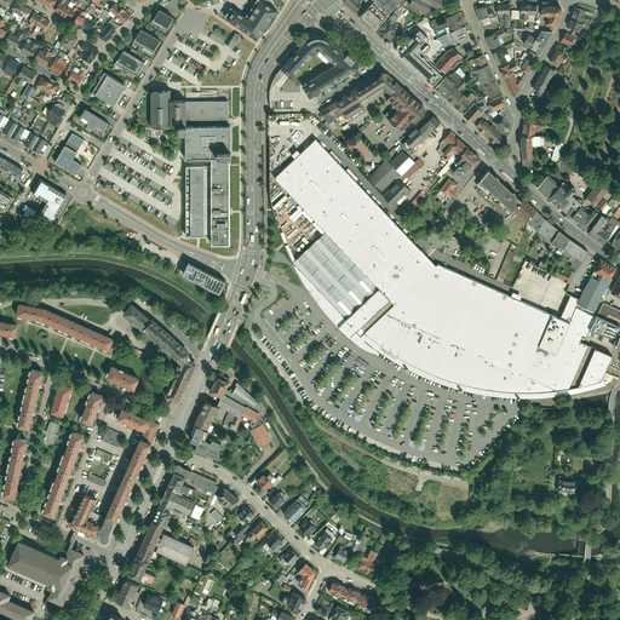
[(16,0),(15,0),(10,9),(18,13),(24,5),(16,0)]
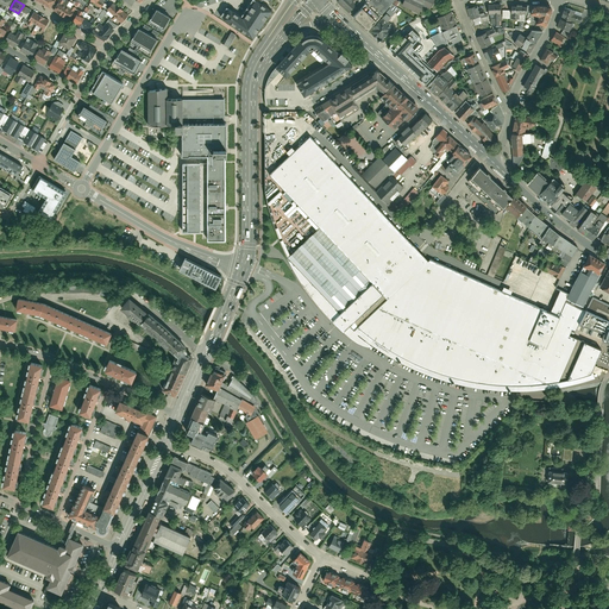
[(220,17),(253,38),(271,11),(259,2),(255,0),(252,0),(242,17),(227,7),(220,17)]
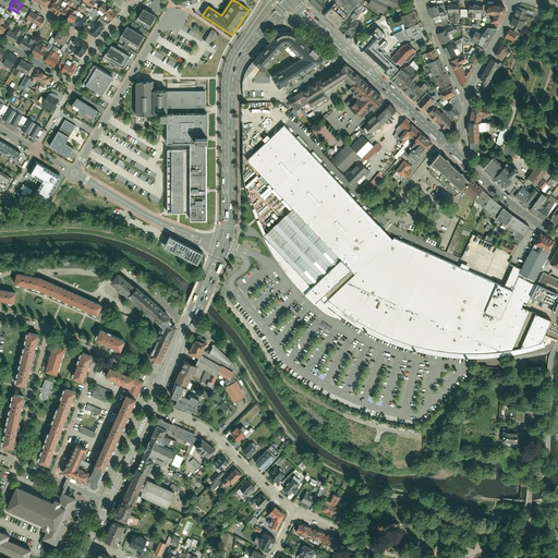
[(308,0),(308,1),(319,11),(329,0),(308,0)]
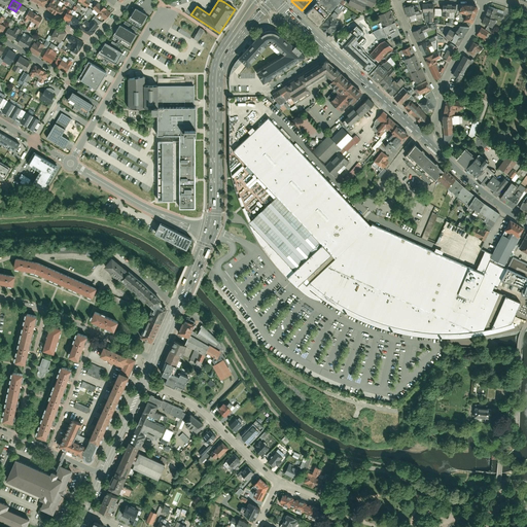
[(315,0),(304,13),(317,27),(330,12),(329,10),(317,0),(315,0)]
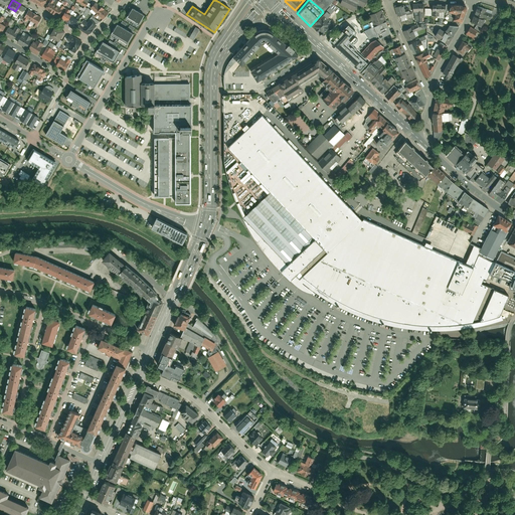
[(310,0),(322,10),(331,0),(310,0)]
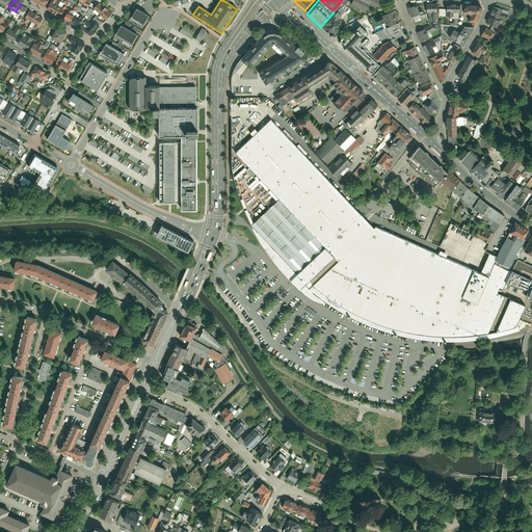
[(352,0),(351,3),(366,10),(369,3),(375,6),(378,0),(352,0)]
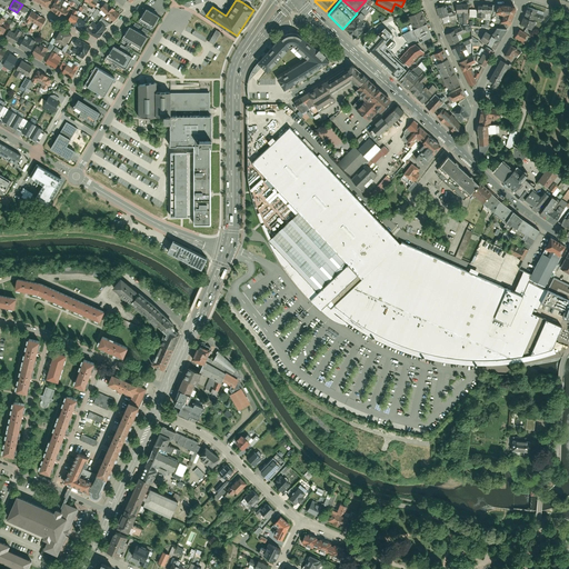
[(55,2),(50,9),(58,13),(61,6),(55,2)]
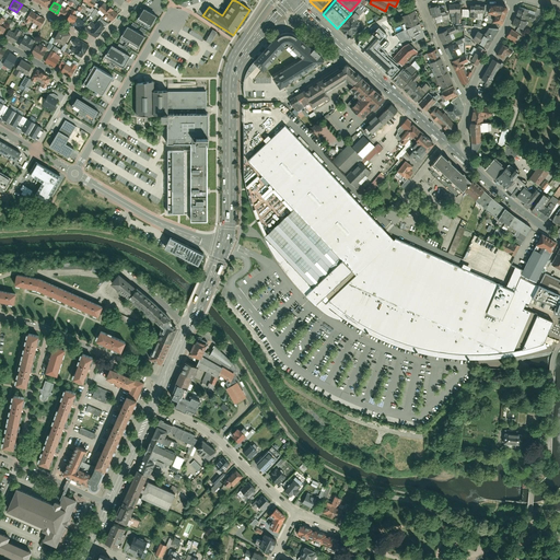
[(105,2),(98,8),(104,14),(112,9),(105,2)]
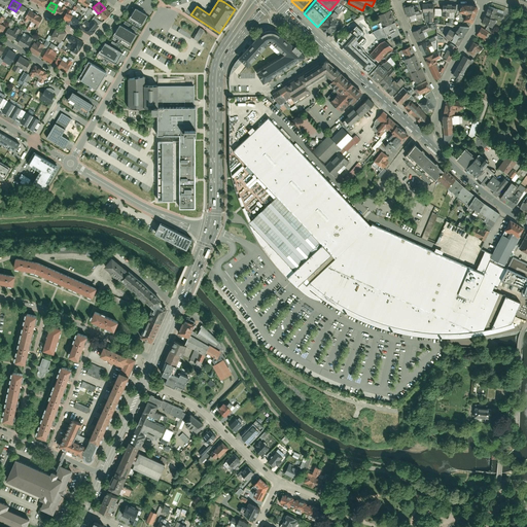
[(413,3),(405,6),(408,15),(420,12),(419,9),(415,10),(413,3)]
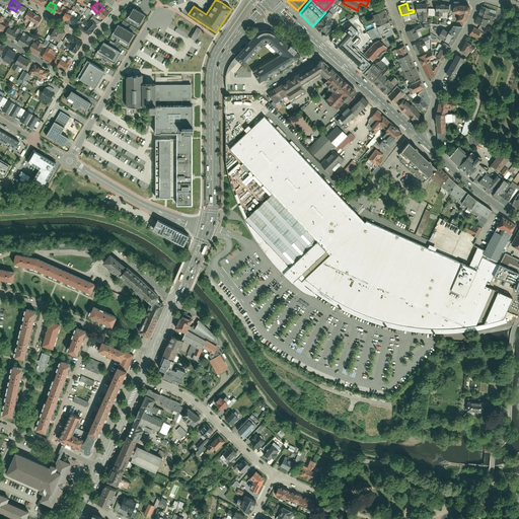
[(20,4),(15,11),(22,15),(26,8),(20,4)]
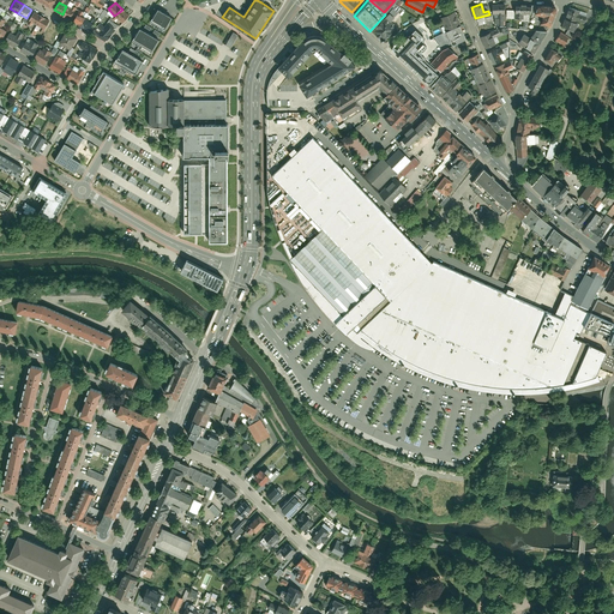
[(385,14),(369,31),(377,37),(377,40),(383,38),(383,37),(395,25),(391,23),(393,20),(391,19),(402,8),(397,5),(386,16),(385,14)]
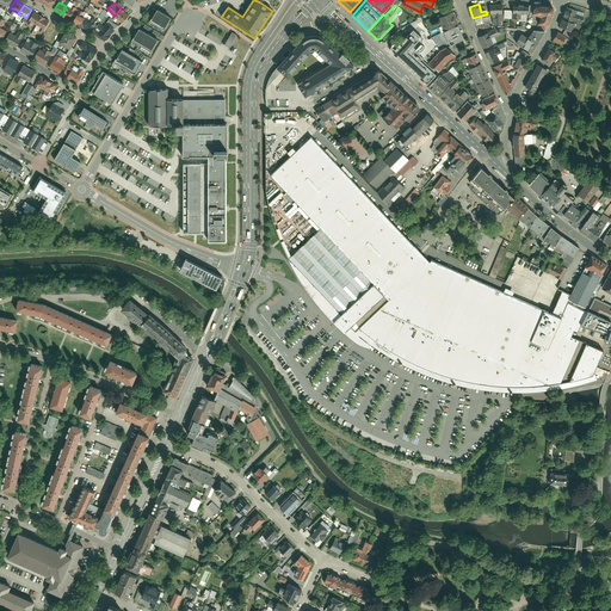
[(66,6),(62,14),(69,19),(74,11),(66,6)]
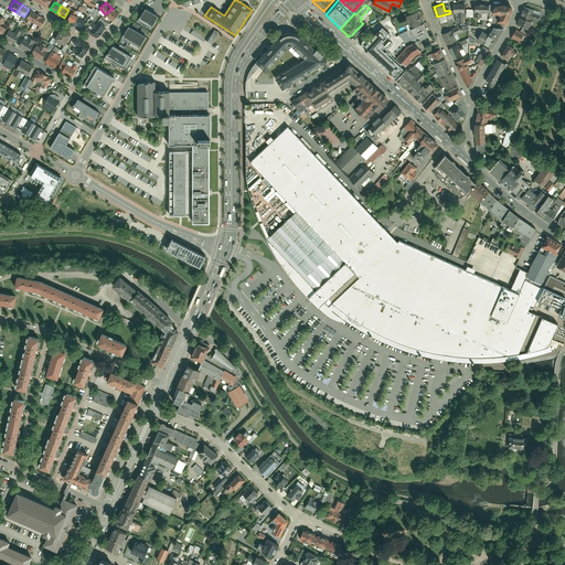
[(465,6),(451,6),(451,13),(458,13),(458,23),(464,23),(462,17),(465,17),(465,6)]
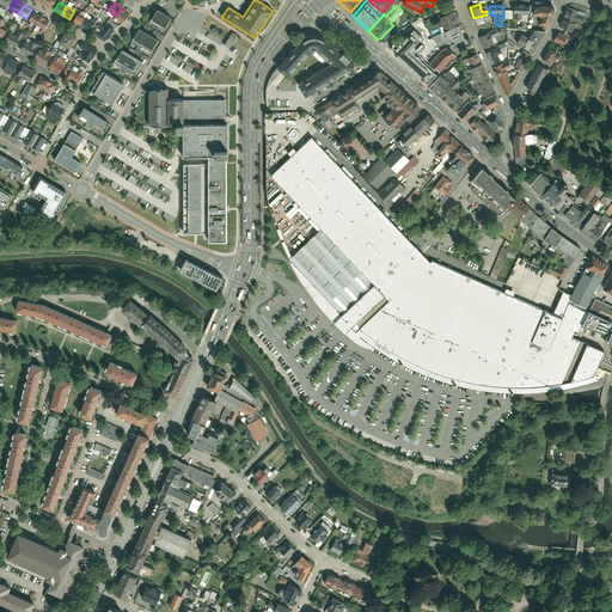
[(528,14),(528,6),(513,6),(513,19),(520,19),(520,14),(528,14)]
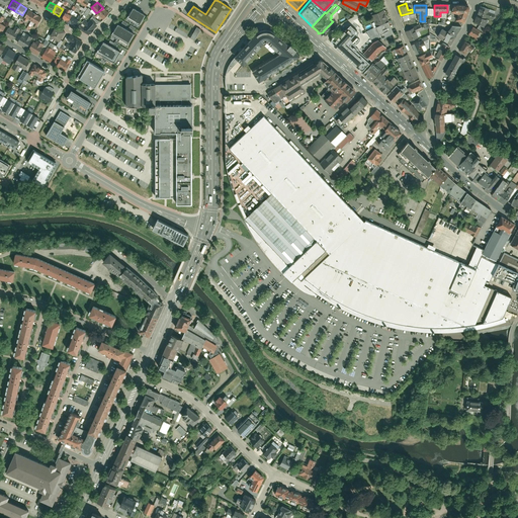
[(461,5),(451,5),(448,11),(456,14),(453,19),(461,22),(466,9),(466,7),(464,6),(461,5)]
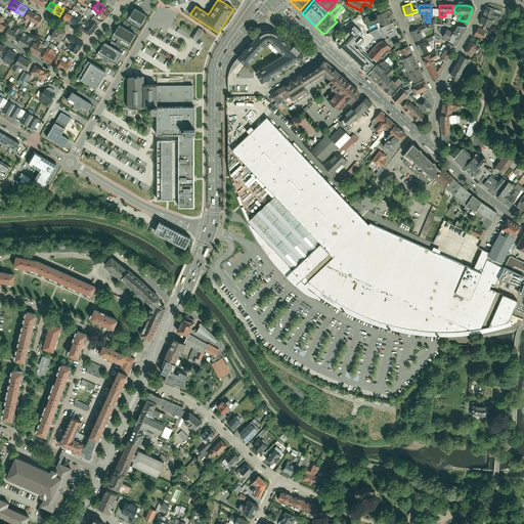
[(486,6),(480,23),(490,27),(493,17),(498,19),(500,13),(495,11),(495,9),(486,6)]
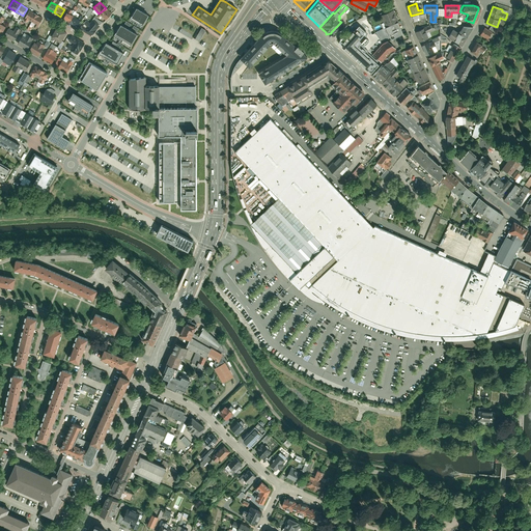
[(106,8),(99,14),(105,20),(111,15),(106,8)]
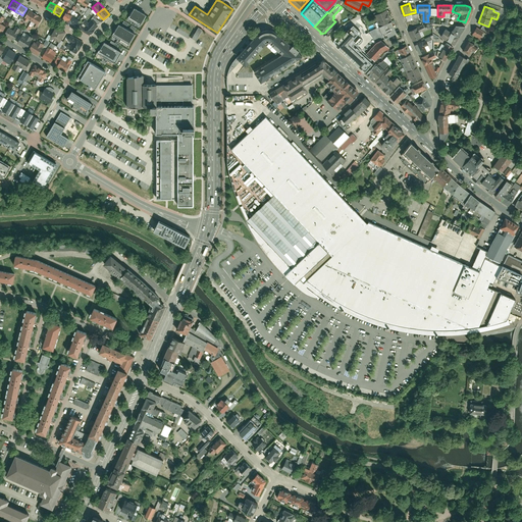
[(129,17),(141,24),(147,14),(135,8),(129,17)]
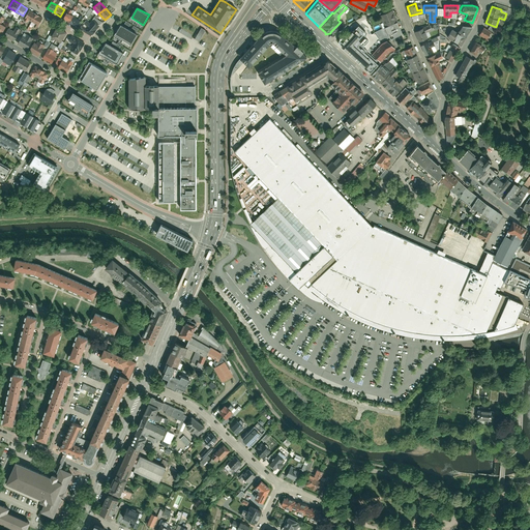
[(37,29),(43,19),(29,10),(23,22),(26,24),(29,20),(35,24),(33,27),(37,29)]
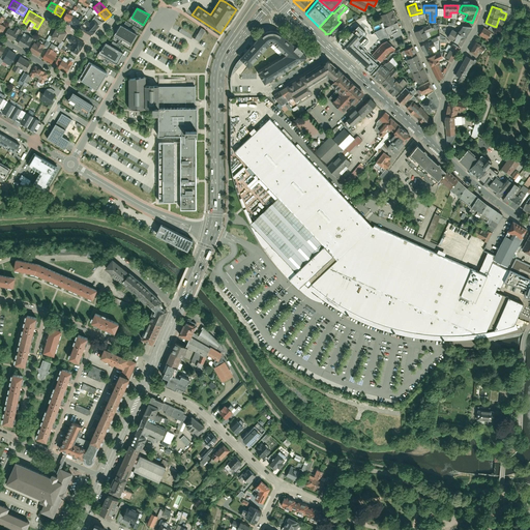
[(66,11),(63,19),(69,22),(74,16),(66,11)]
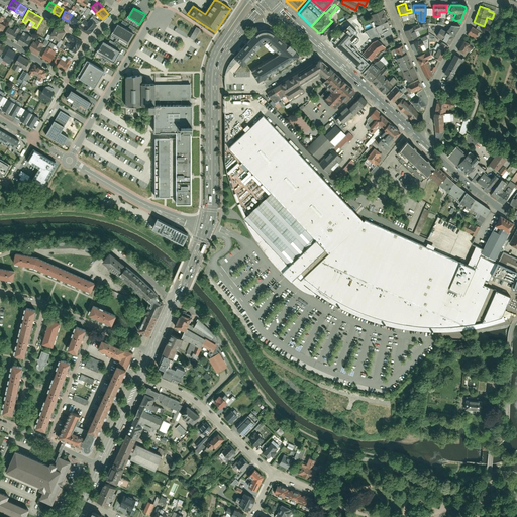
[(388,21),(383,11),(372,16),(377,26),(388,21)]
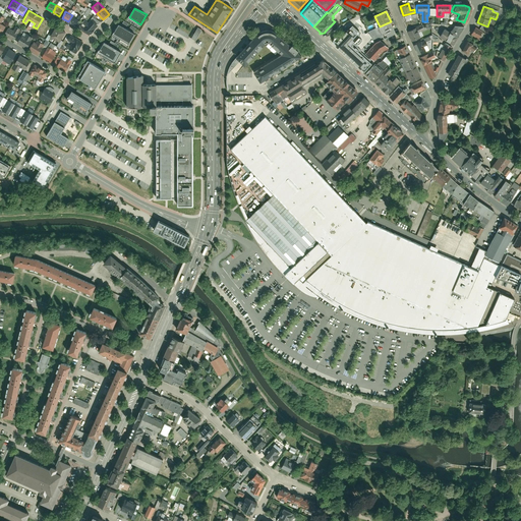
[(72,15),(68,21),(75,25),(78,19),(72,15)]
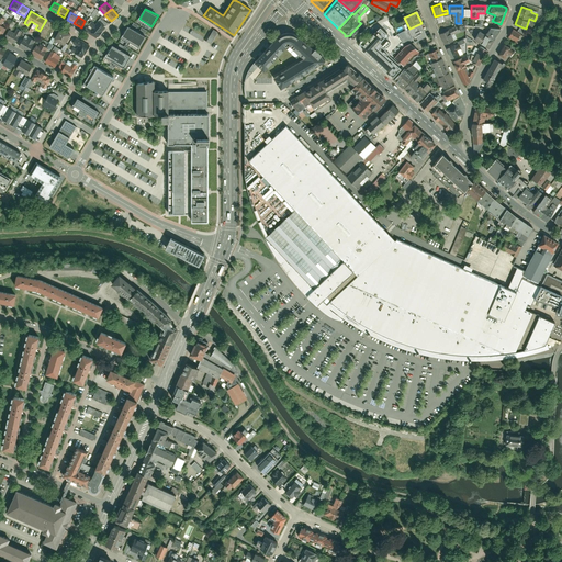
[(90,31),(96,36),(105,27),(99,21),(94,24),(91,21),(89,24),(93,29),(90,31)]
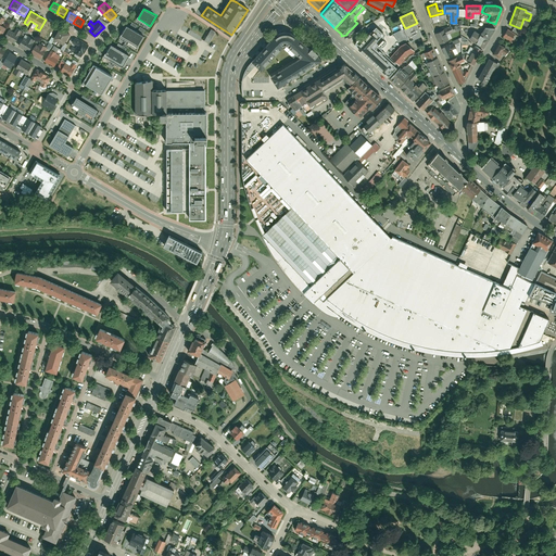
[(422,36),(417,23),(405,28),(404,29),(409,41),(422,36)]
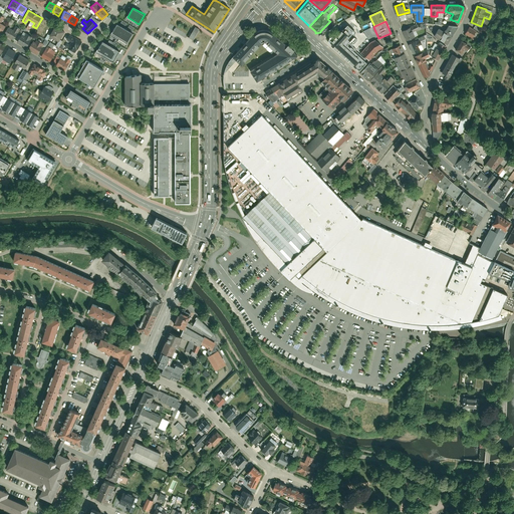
[(418,23),(404,30),(408,40),(417,36),(415,31),(421,29),(418,23)]
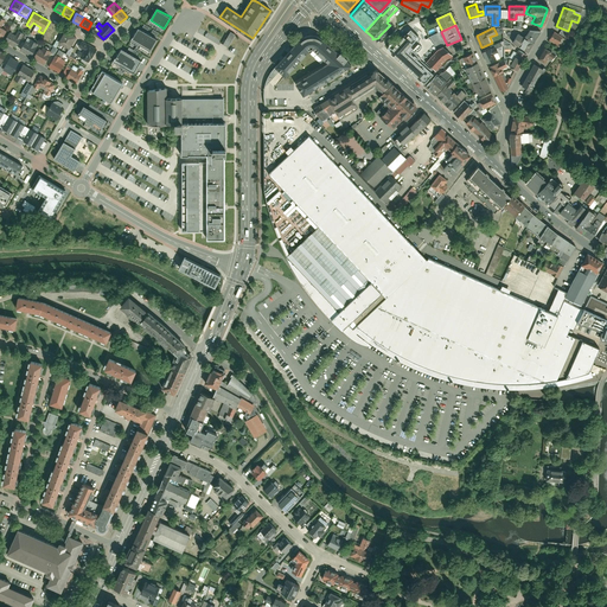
[(139,29),(132,40),(151,51),(158,39),(139,29)]
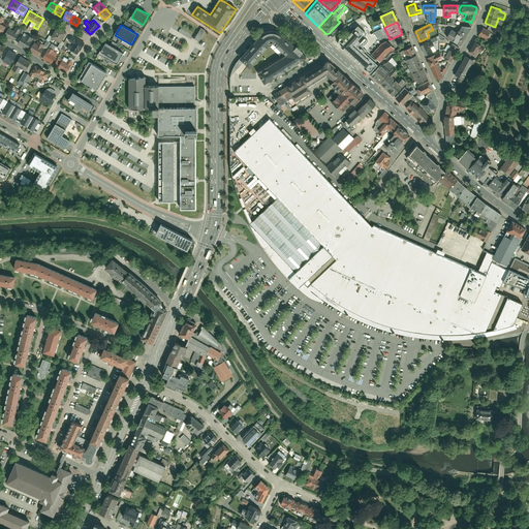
[(342,47),(370,73),(378,66),(365,53),(366,52),(364,50),(370,41),(366,37),(369,35),(358,25),(345,38),(343,37),(342,37),(340,37),(338,38),(337,39),(336,41),(336,42),(337,44),(338,47),(339,47),(341,47),(342,47)]
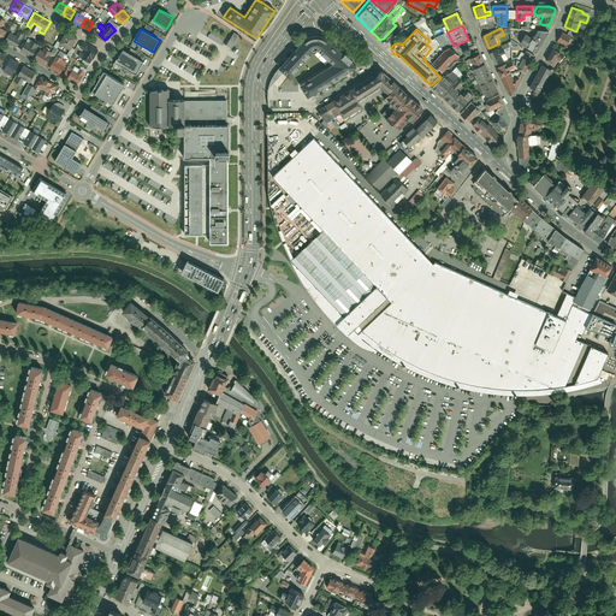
[(59,43),(70,49),(77,36),(66,30),(59,43)]
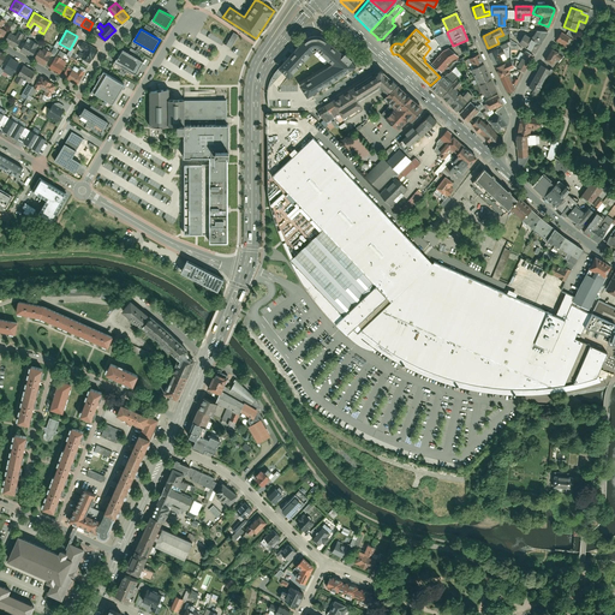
[(524,34),(518,45),(533,54),(547,30),(535,30),(530,36),(524,34)]
